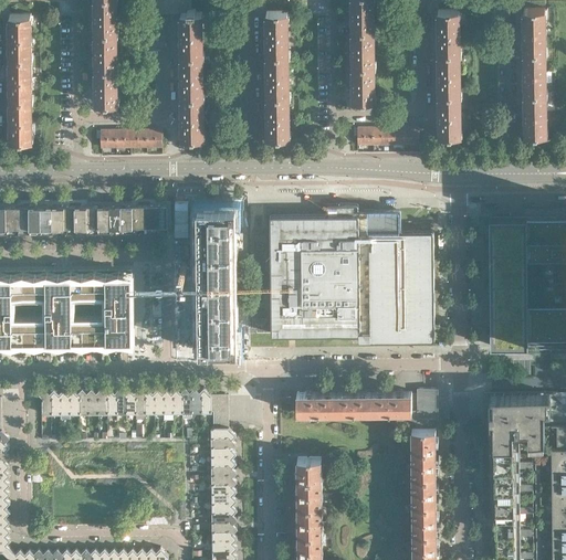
[(117,35),(116,0),(95,0),(96,35),(117,35)]
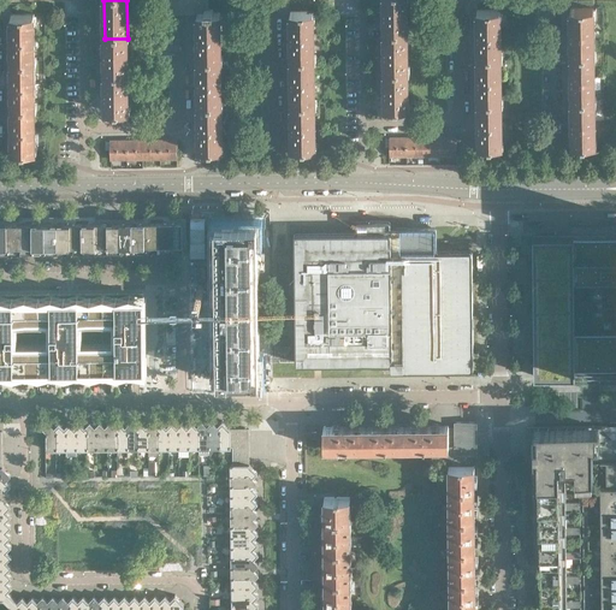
[(220,63),(220,41),(220,17),(213,17),(213,15),(208,15),(208,0),(169,0),(169,19),(197,18),(197,64),(220,63)]
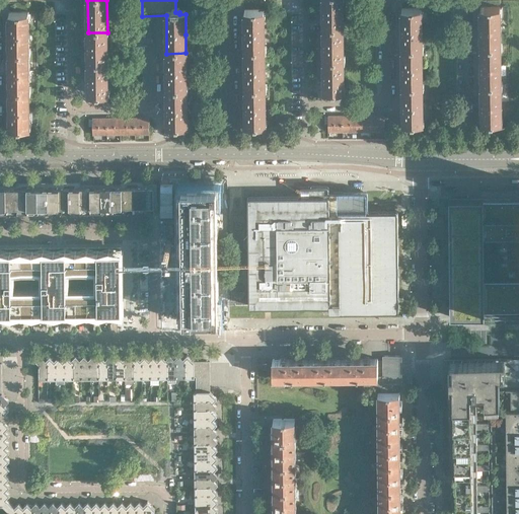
[(343,29),(342,0),(322,0),(323,30),(343,29)]
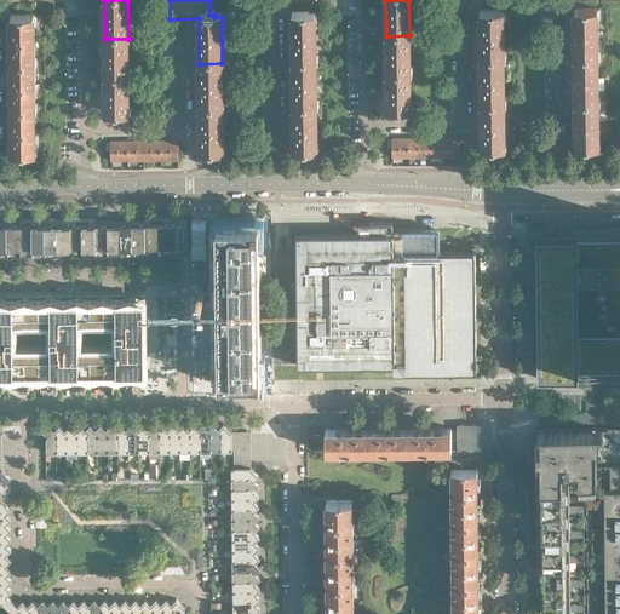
[(597,59),(597,13),(574,13),(574,59),(597,59)]
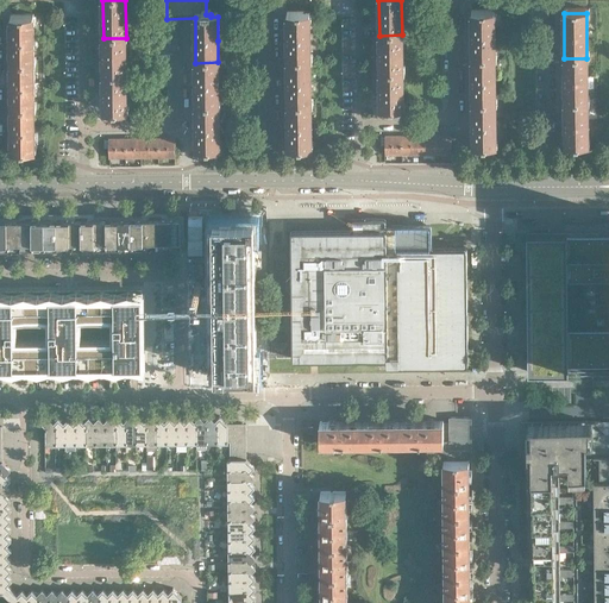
[(495,60),(494,14),(471,14),(472,60),(495,60)]
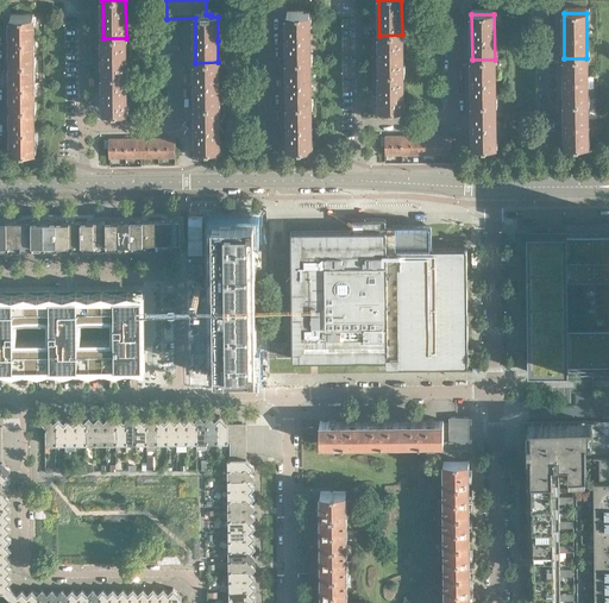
[(311,62),(309,17),(287,17),(288,62),(311,62)]
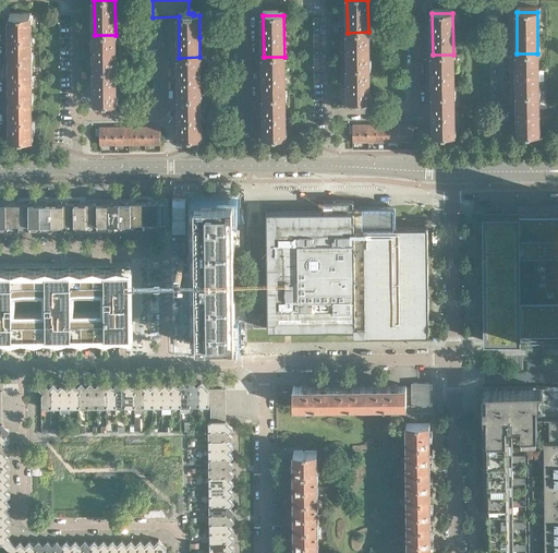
[(31,59),(31,17),(10,17),(10,59),(31,59)]
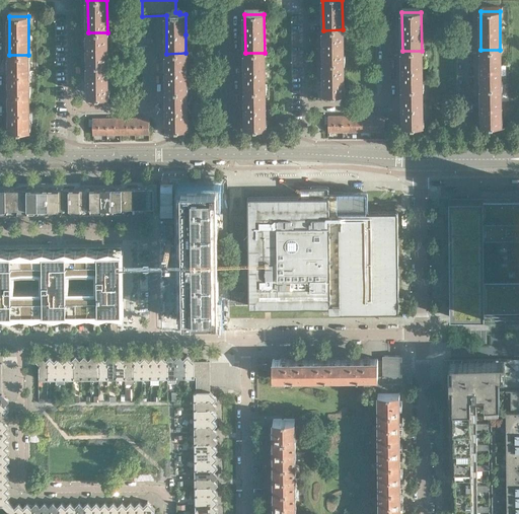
[(343,63),(343,29),(323,30),(323,63),(343,63)]
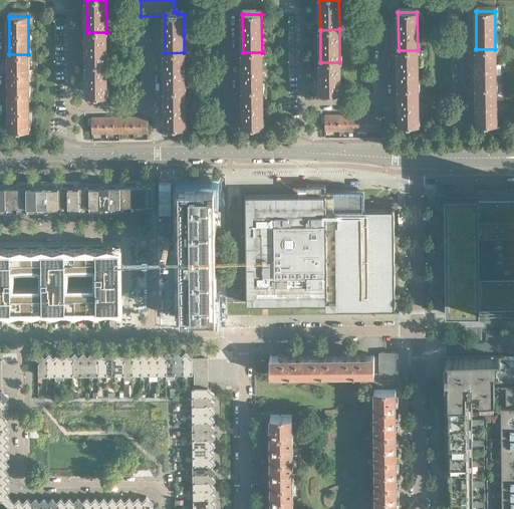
[(106,64),(106,32),(87,32),(87,64),(106,64)]
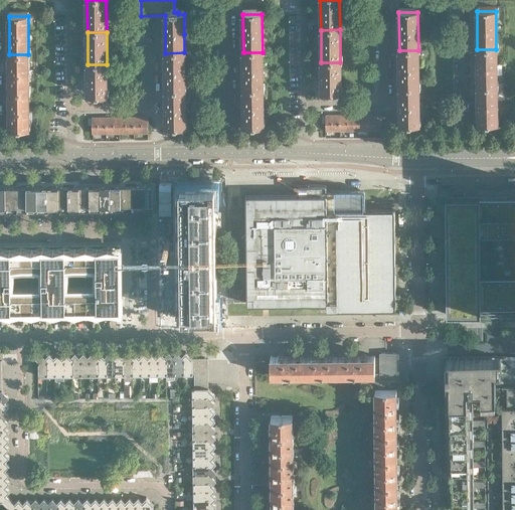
[(497,88),(496,68),(496,49),(477,49),(478,88),(497,88)]
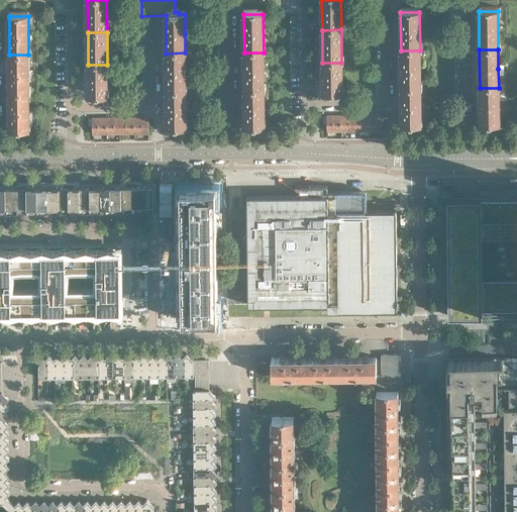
[(420,89),(420,70),(420,50),(401,50),(401,89),(420,89)]
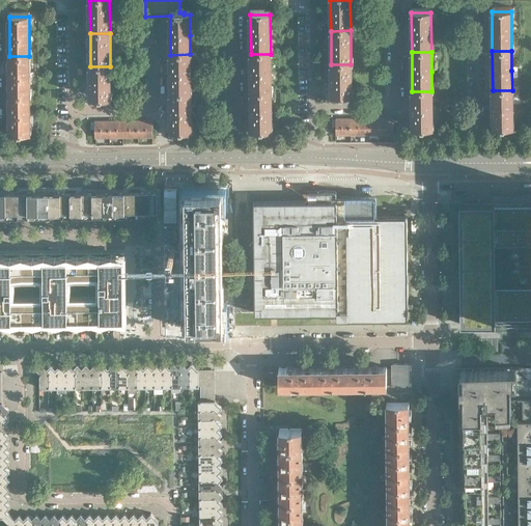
[(191,93),(190,74),(190,54),(170,55),(171,93),(191,93)]
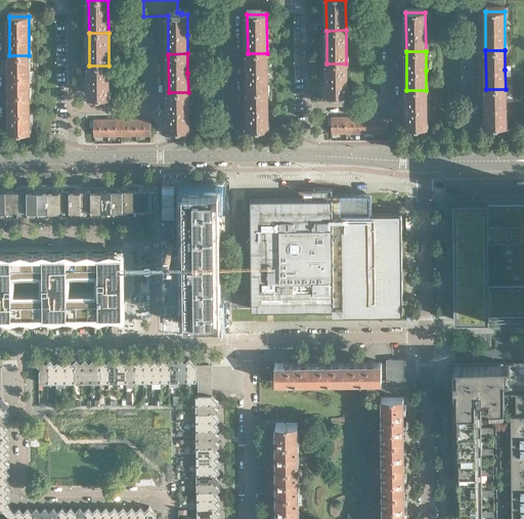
[(267,91),(267,72),(267,53),(248,53),(248,91),(267,91)]
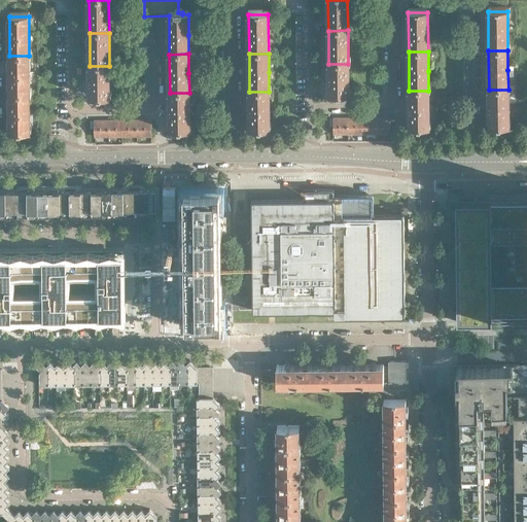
[(30,95),(30,75),(29,56),(9,56),(10,95),(30,95)]
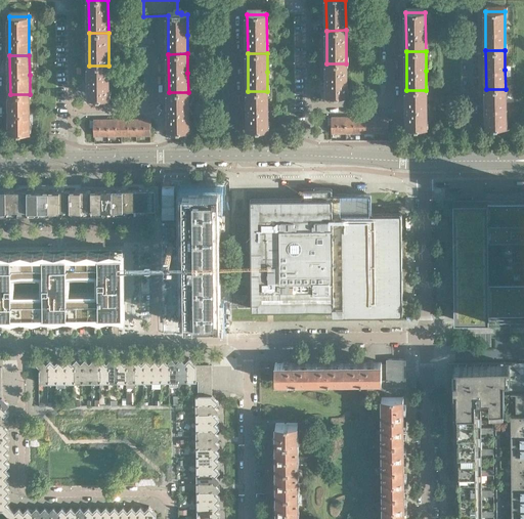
[(347,96),(346,63),(326,63),(328,96),(347,96)]
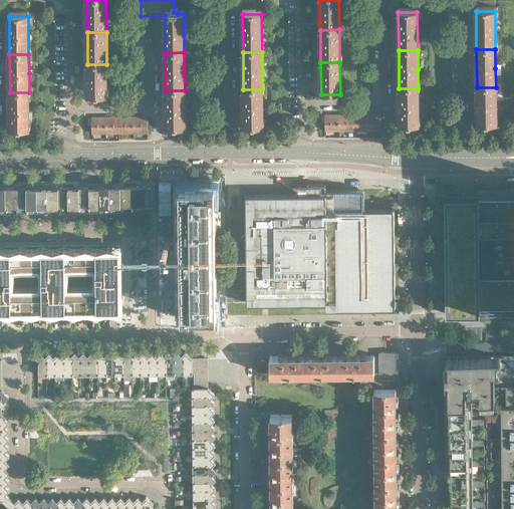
[(106,97),(106,64),(87,64),(87,97),(106,97)]
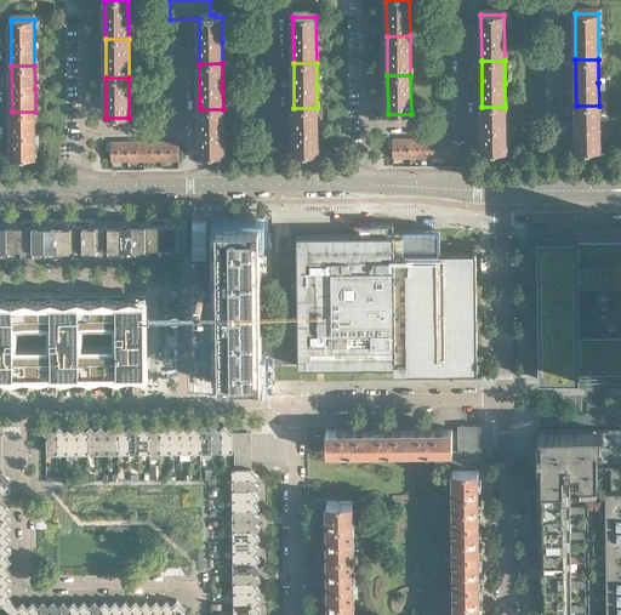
[(599,152),(599,129),(599,106),(576,106),(576,152),(599,152)]
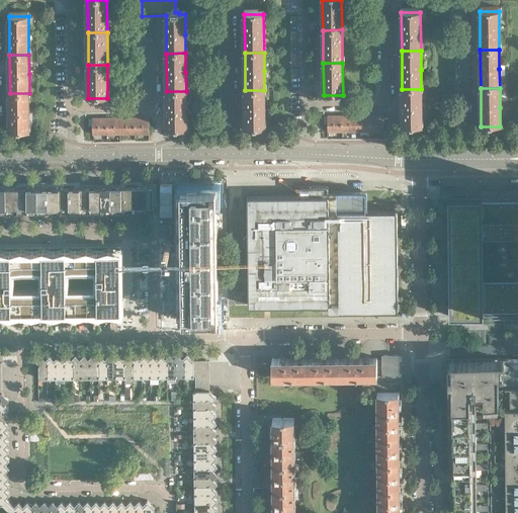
[(422,127),(421,107),(421,89),(402,89),(403,127),(422,127)]
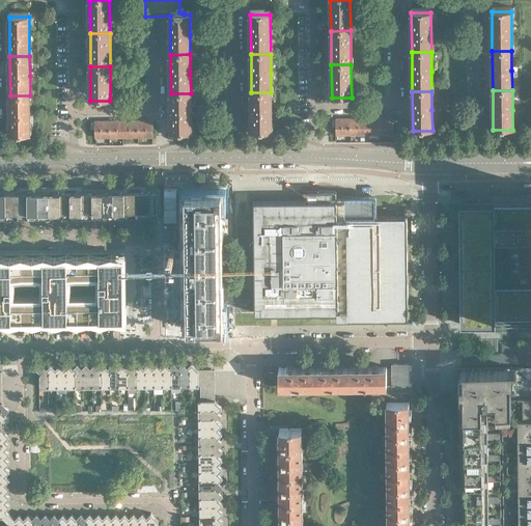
[(272,132),(271,112),(271,92),(251,92),(252,133),(272,132)]
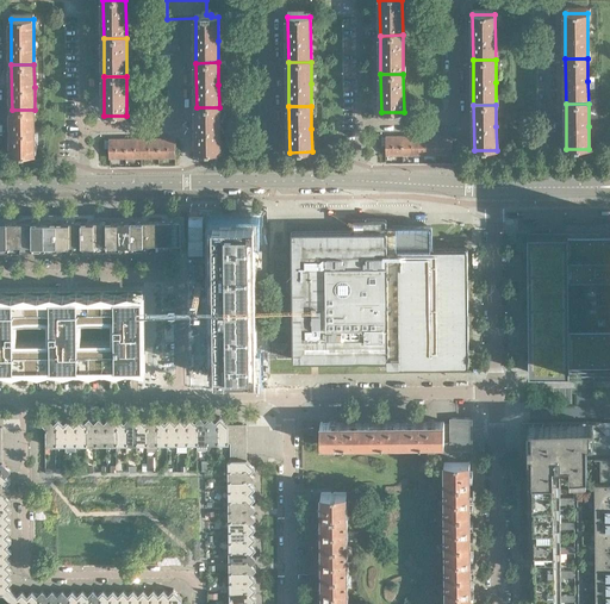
[(219,153),(219,130),(219,107),(197,107),(197,153),(219,153)]
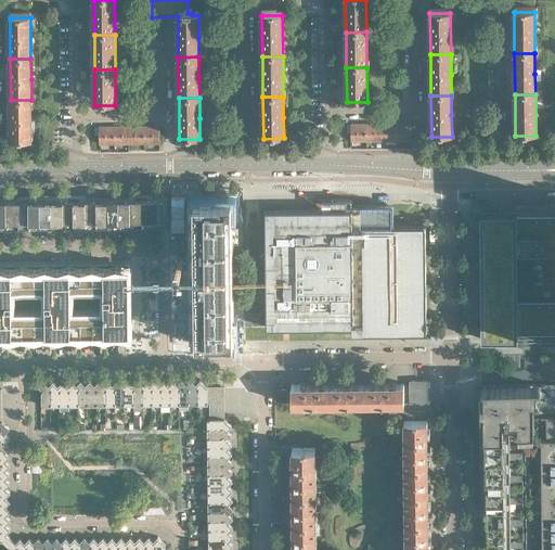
[(31,141),(31,120),(31,100),(11,100),(11,141),(31,141)]
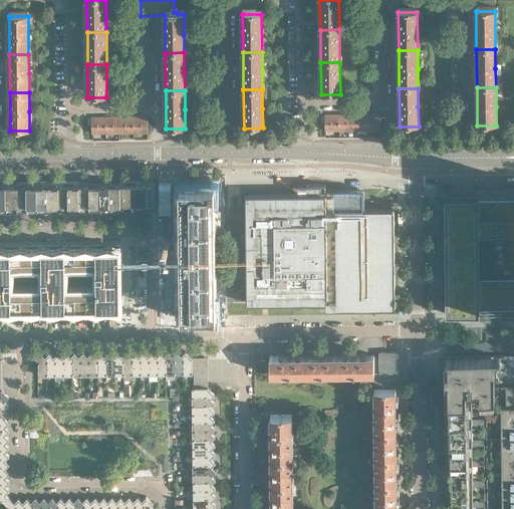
[(339,133),(338,119),(324,119),(325,126),(325,135),(332,135),(332,133),(339,133)]
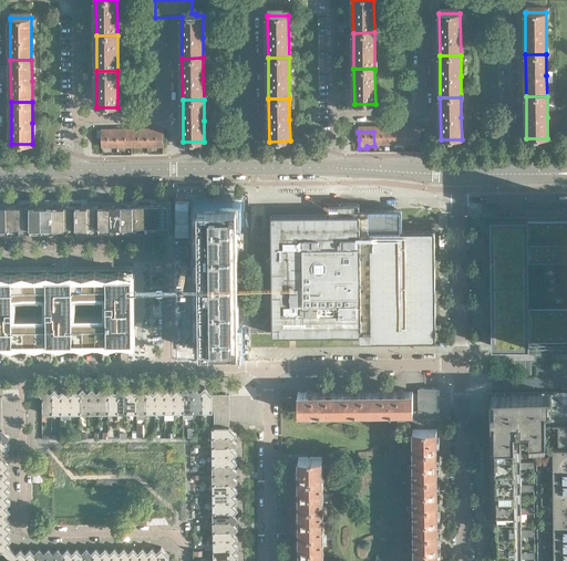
[(389,147),(389,132),(373,132),(374,146),(382,146),(382,147),(389,147)]
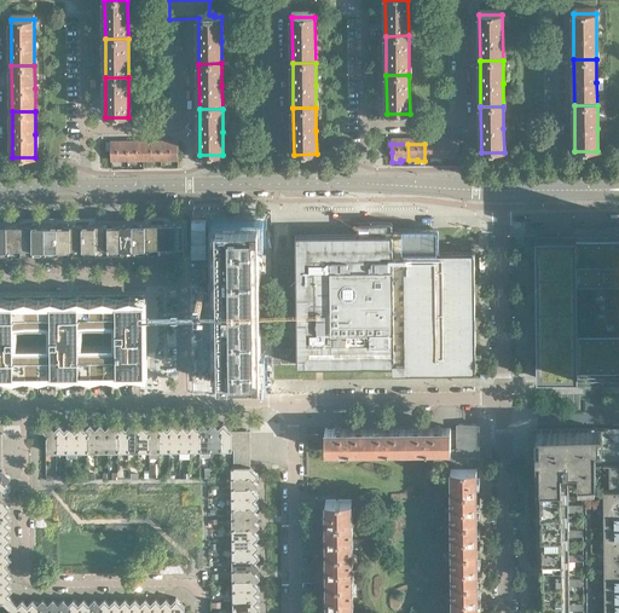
[(441,160),(441,144),(424,144),(424,161),(433,161),(433,160),(441,160)]
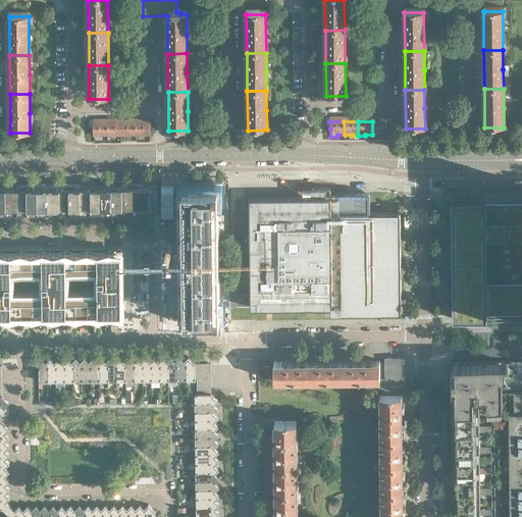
[(386,136),(386,121),(372,121),(372,135),(380,135),(380,136),(386,136)]
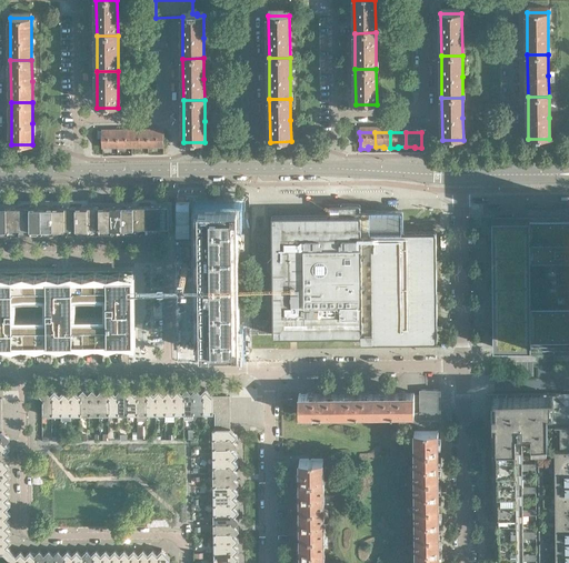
[(132,151),(132,134),(117,136),(117,150),(126,150),(126,151),(132,151)]
